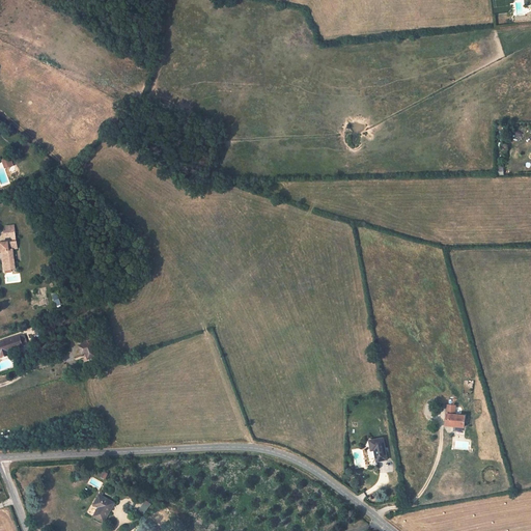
[(528,16),(515,18),(515,22),(530,20),(530,12),(528,14),(528,16)]
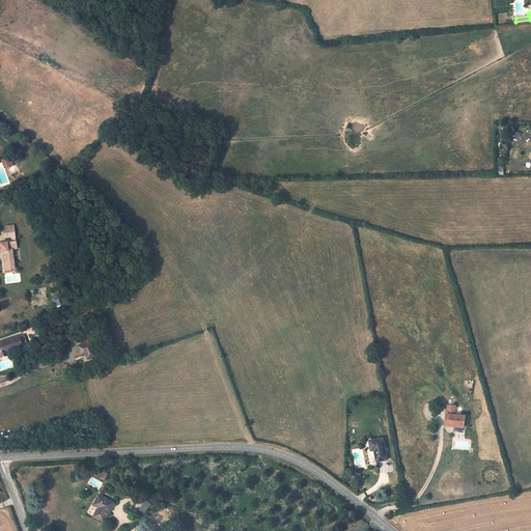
[(14,166),(10,157),(5,159),(6,160),(2,161),(4,165),(7,164),(8,167),(14,166)]
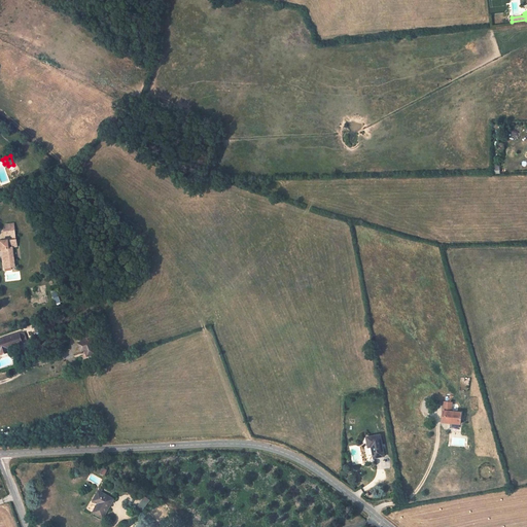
[(11,235),(11,237),(16,236),(15,227),(7,229),(4,229),(5,236),(11,235)]
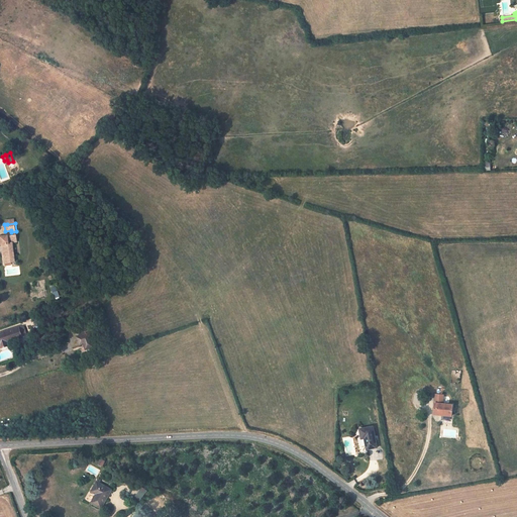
[(0,243),(2,244),(4,263),(5,263),(11,262),(15,262),(13,242),(17,242),(16,234),(12,235),(0,236),(0,243)]
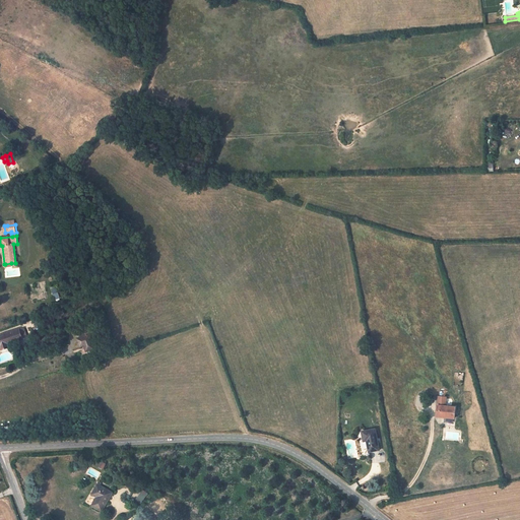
[(54,318),(43,321),(46,329),(57,326),(54,318)]
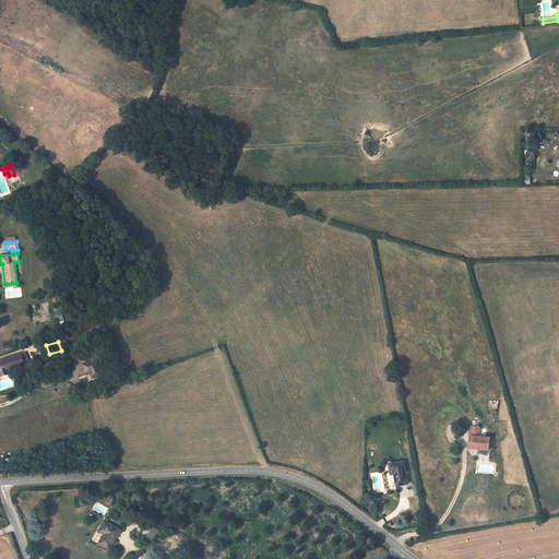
[(30,363),(26,353),(0,360),(0,370),(2,376),(10,373),(8,369),(24,364),(30,363)]
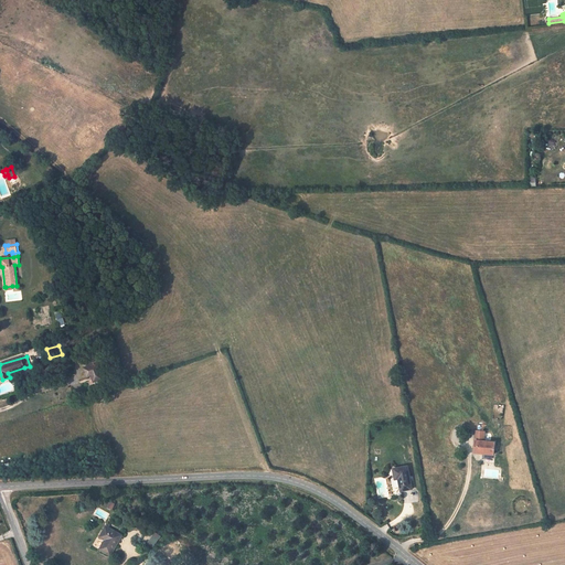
[(84,363),(85,368),(102,361),(100,358),(84,363)]
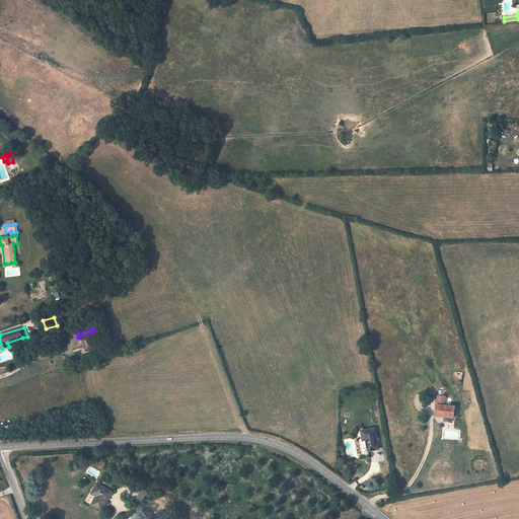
[(78,338),(77,338),(80,346),(84,345),(86,351),(87,351),(94,348),(91,339),(95,337),(93,331),(78,338)]
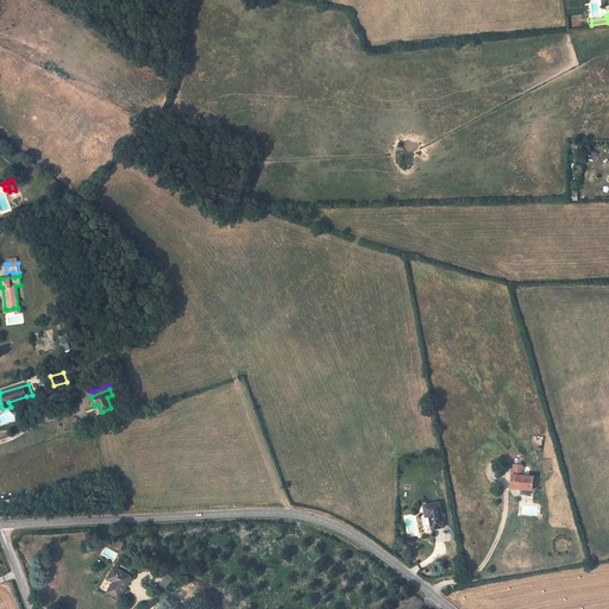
[(523,465),(514,464),(513,475),(512,488),(532,490),(533,477),(522,476),(523,465)]
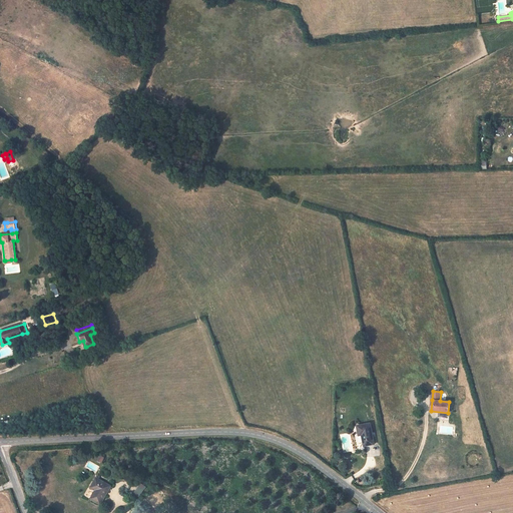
[(364,446),(374,444),(370,424),(357,426),(359,435),(362,435),(364,446)]
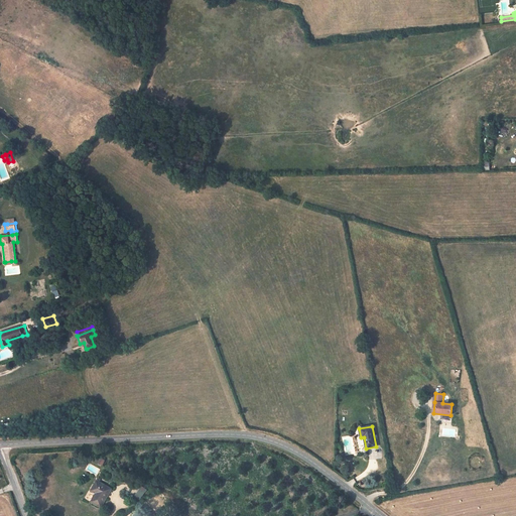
[(98,456),(96,461),(102,465),(105,460),(98,456)]
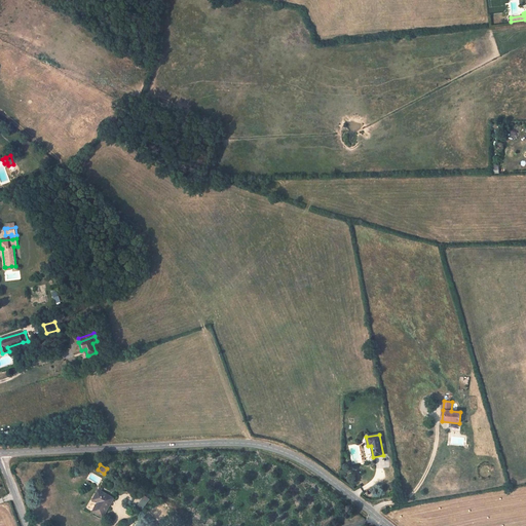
[(99,503),(94,512),(103,517),(108,508),(107,508),(113,497),(99,490),(92,499),(99,503)]
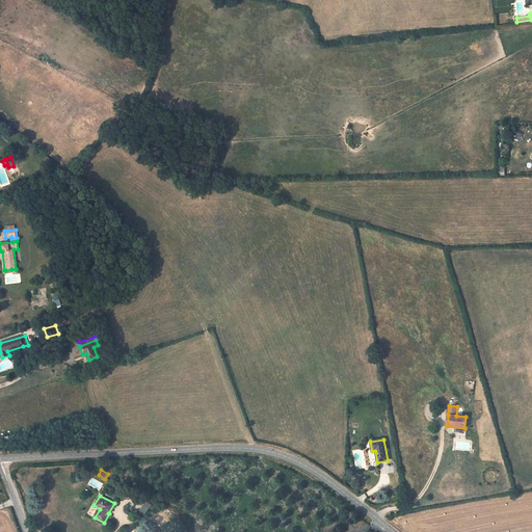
[(143,515),(147,511),(141,507),(138,512),(143,515)]
